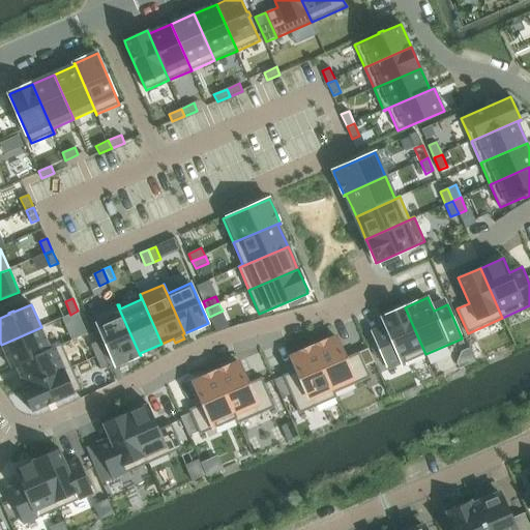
[(117,304),(94,315),(116,365),(140,355),(117,304)]
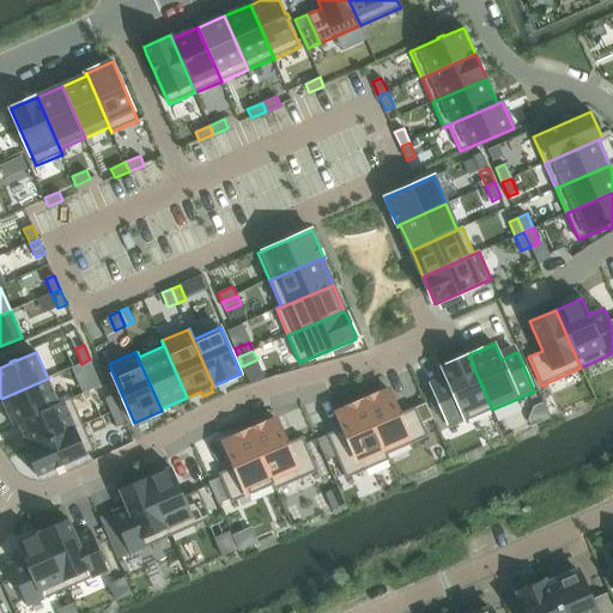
[(449,383),(434,389),(449,425),(450,428),(492,410),(468,356),(467,357),(467,356),(447,364),(448,365),(442,368),(445,375),(449,383)]
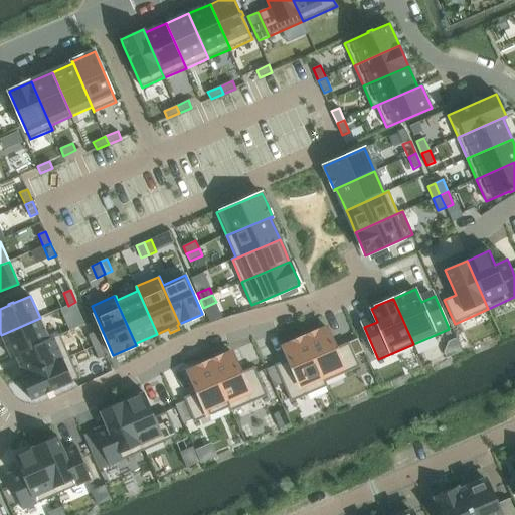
[(75,302),(68,306),(73,318),(81,314),(75,302)]
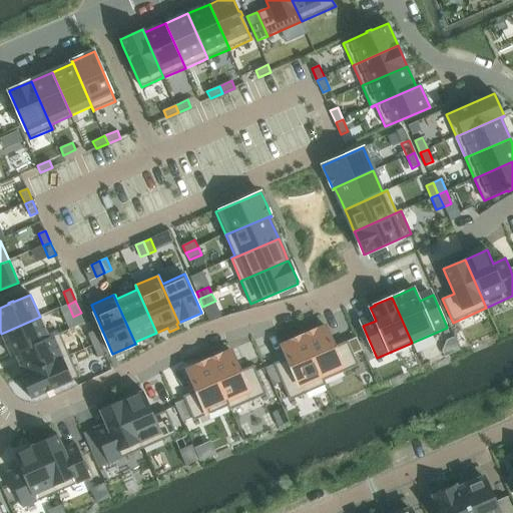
[(91,306),(86,309),(93,325),(98,323),(91,306)]
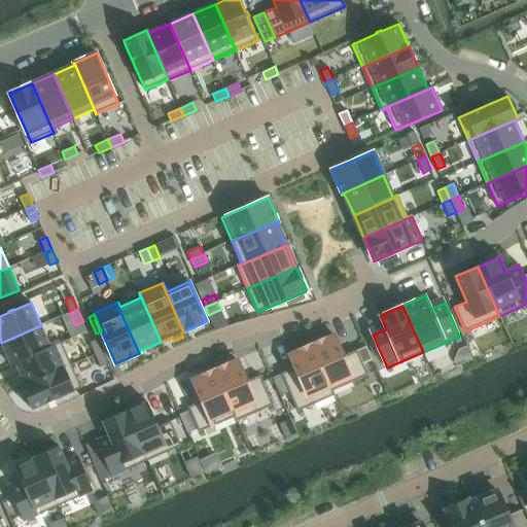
[(41,325),(1,343),(11,365),(62,343),(62,342),(50,347),(41,325)]
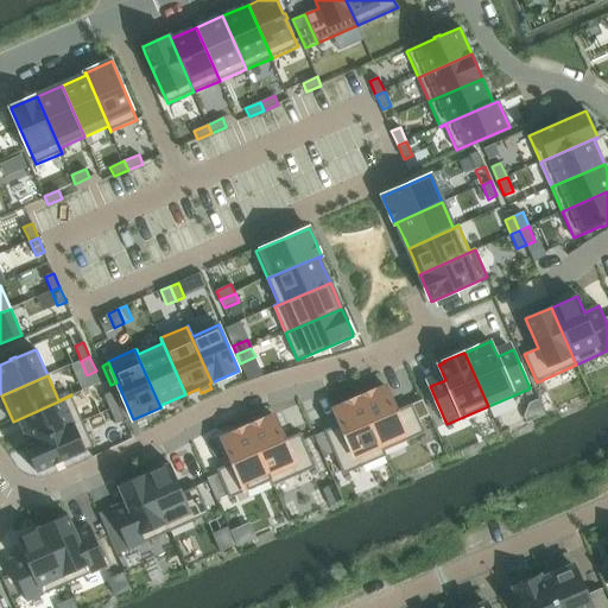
[(386,386),(360,398),(385,456),(387,456),(385,450),(425,432),(419,419),(412,405),(397,411),(386,386)]
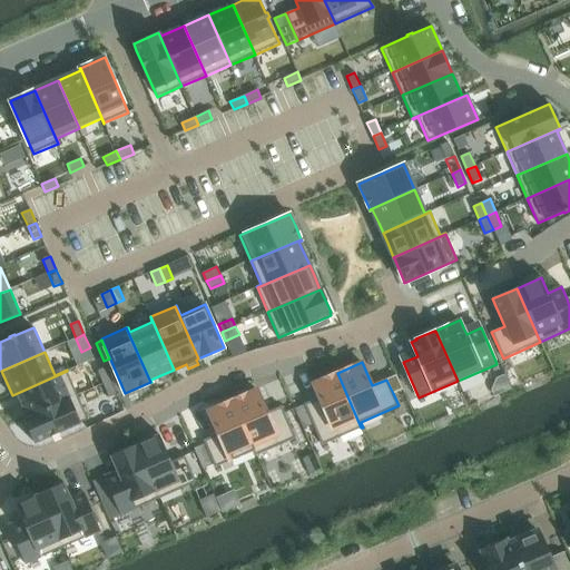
[(412,382),(403,363),(397,366),(405,384),(412,382)]
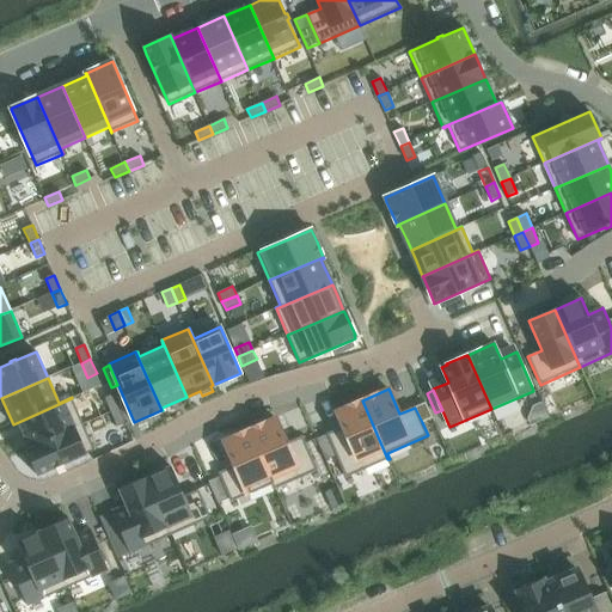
[(114,395),(104,398),(111,412),(120,409),(114,395)]
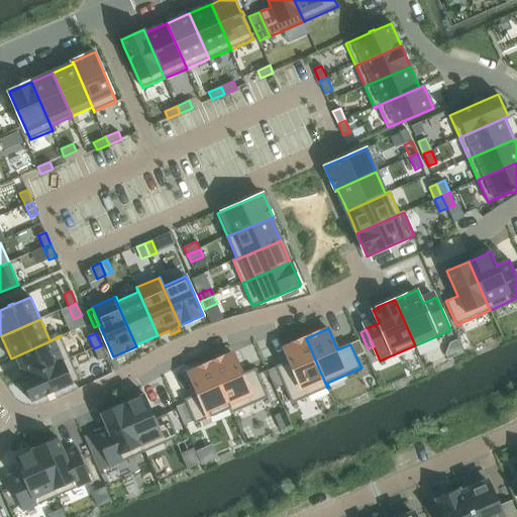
[(61,336),(11,358),(11,359),(16,357),(25,378),(21,379),(22,380),(71,358),(61,336)]
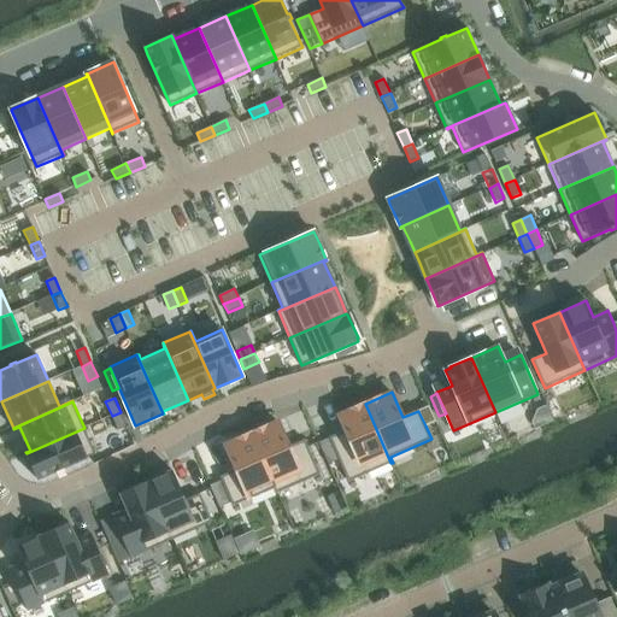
[(346,430),(330,438),(350,482),(391,463),(365,404),(339,416),(346,430)]
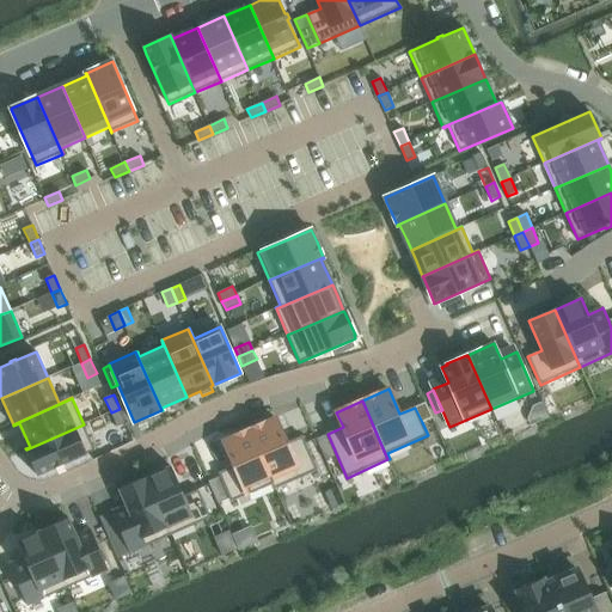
[(426,403),(415,408),(422,422),(433,417),(426,403)]
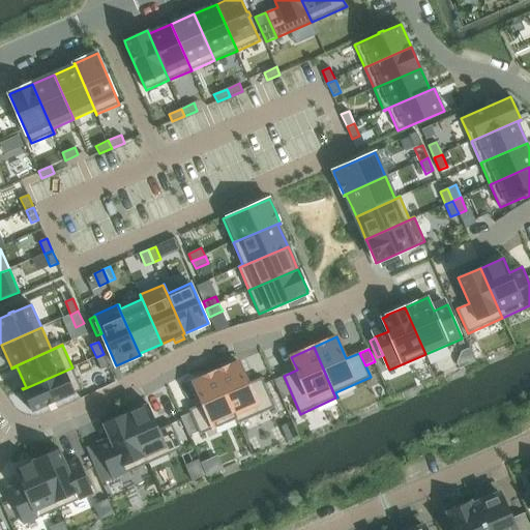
[(104,354),(96,357),(101,370),(109,366),(104,354)]
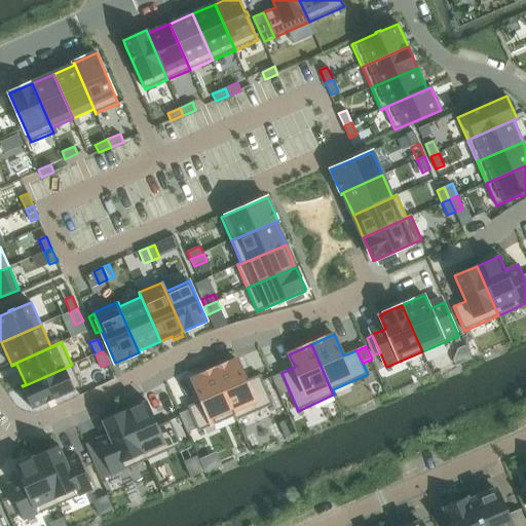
[(218,368),(215,370),(236,420),(272,405),(260,375),(247,381),(237,360),(234,361),(232,357),(216,364),(218,368)]
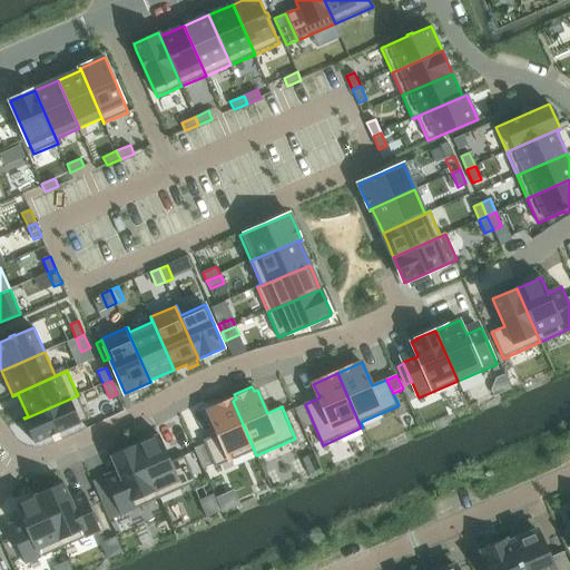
[(78,395),(25,419),(35,443),(89,420),(78,395)]
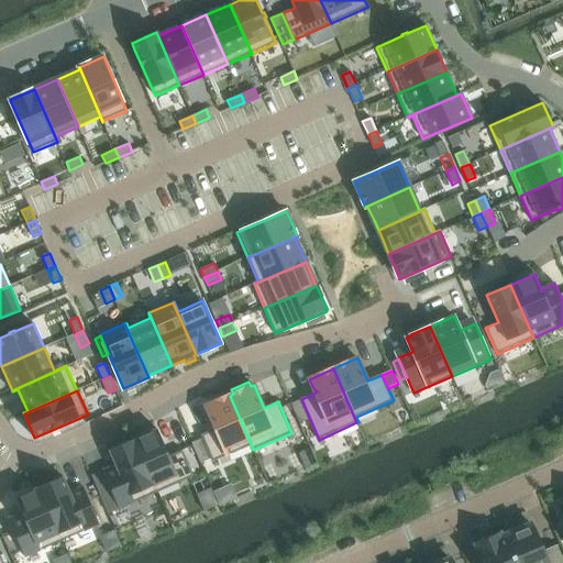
[(216,429),(201,435),(213,462),(251,445),(253,450),(230,396),(206,406),(216,429)]
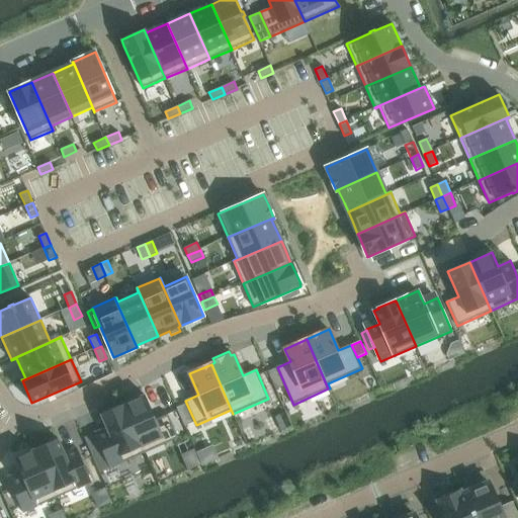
[(285,385),(277,367),(268,371),(276,390),(285,385)]
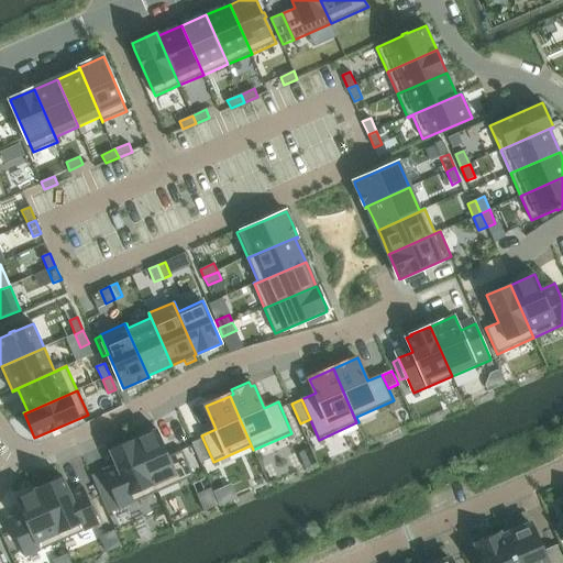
[(158,429),(133,440),(156,493),(195,476),(183,450),(169,456),(158,429)]
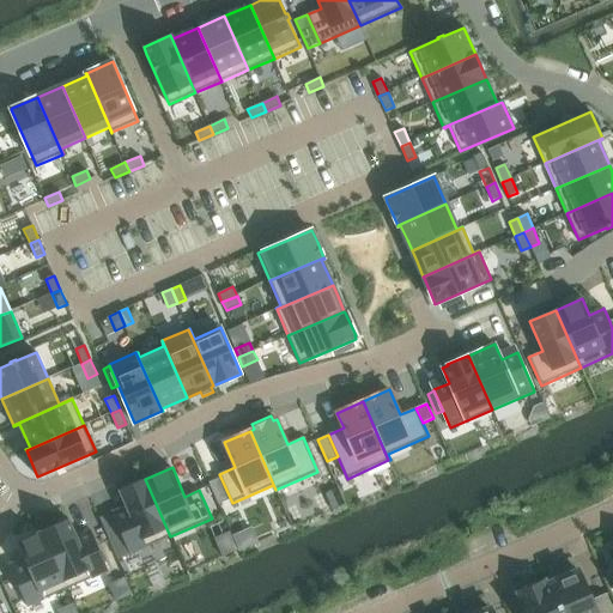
[(231,499),(222,478),(210,483),(219,504),(231,499)]
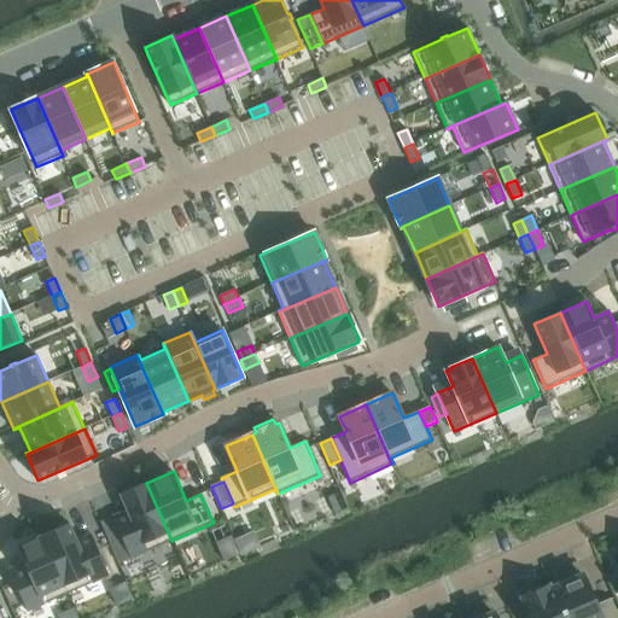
[(115,517),(114,517),(114,519),(118,530),(132,559),(172,541),(146,483),(121,494),(127,511),(115,517)]
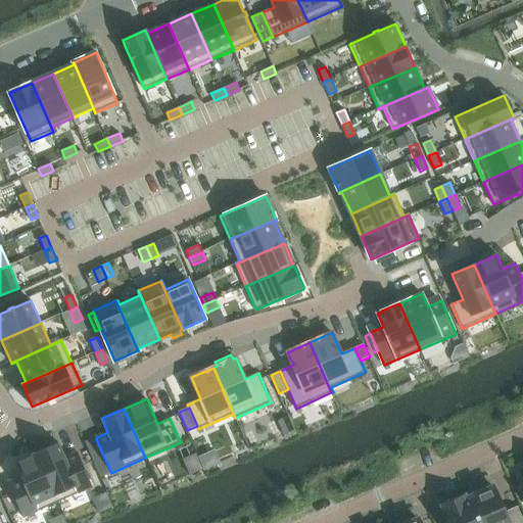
[(59,443),(37,454),(58,503),(93,487),(82,463),(78,454),(78,452),(76,453),(65,458),(59,443)]
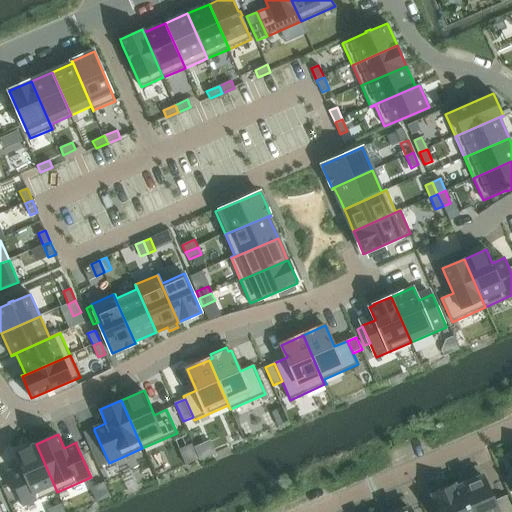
[(109,463),(98,439),(88,444),(99,467),(109,463)]
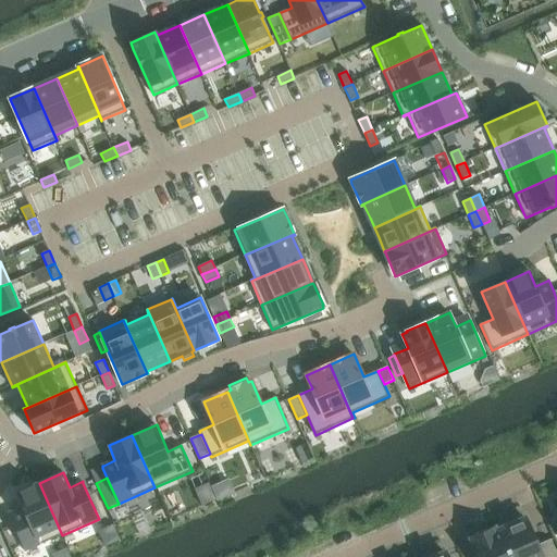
[(10,512),(9,514),(10,516),(14,525),(25,552),(62,535),(39,483),(15,493),(22,508),(10,512)]
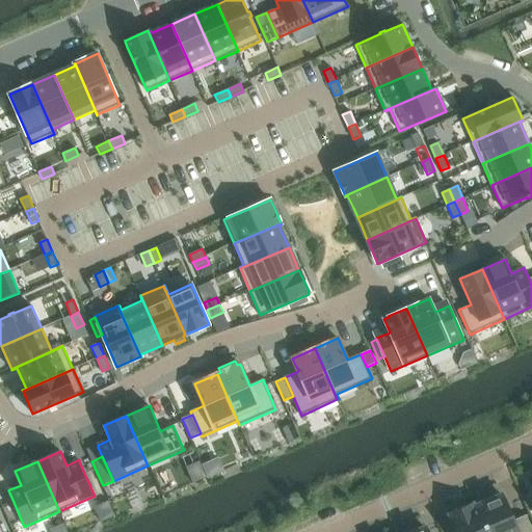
[(531,531),(531,529),(526,515),(512,521),(502,496),(499,497),(498,495),(484,500),(485,503),(477,506),(487,531),(531,531)]
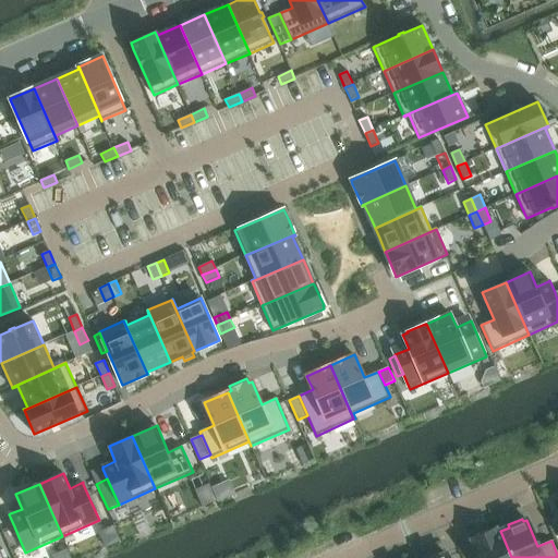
[(511,557),(500,531),(496,533),(495,530),(472,540),(480,557),(511,557)]
